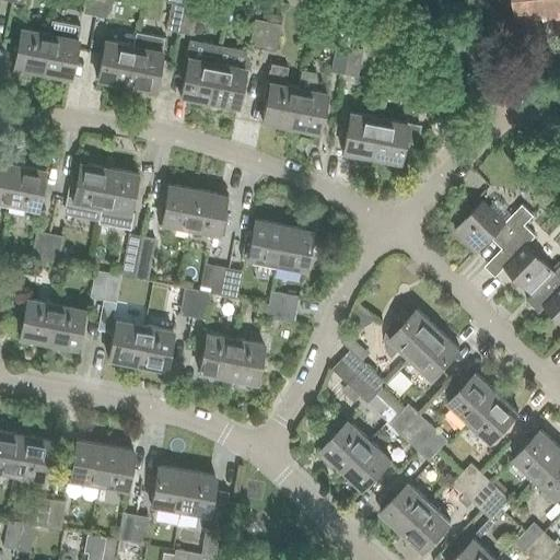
[(95,13),(97,0),(83,0),(81,11),(95,13)]
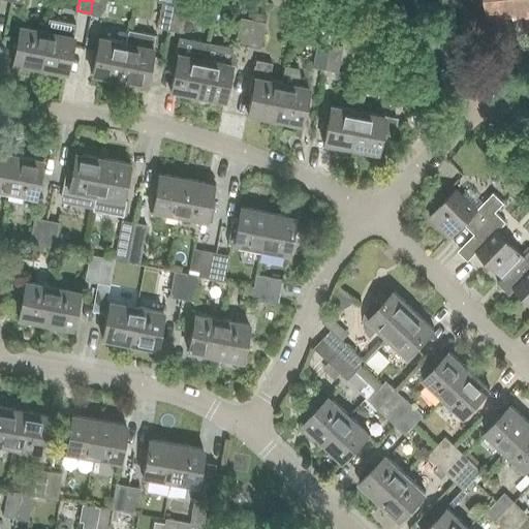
[(92,0),(90,12),(102,14),(105,0),(92,0)]
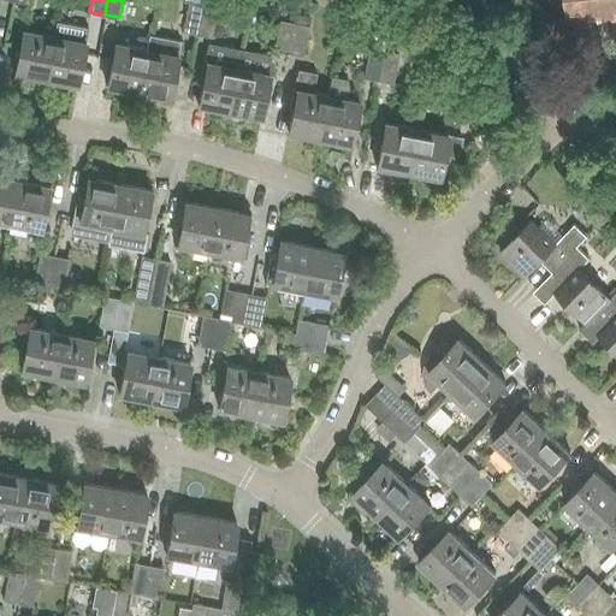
[(187,0),(189,1),(182,31),(196,35),(203,4),(203,0),(187,0)]
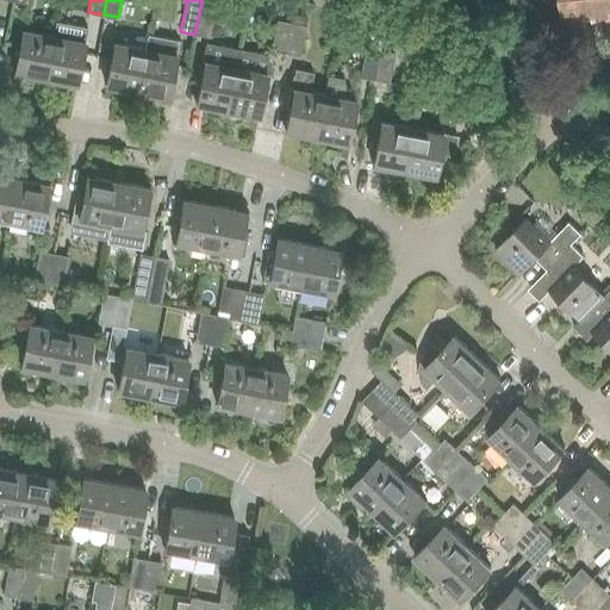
[(210,37),(216,7),(216,0),(201,0),(201,4),(194,35),(210,37)]
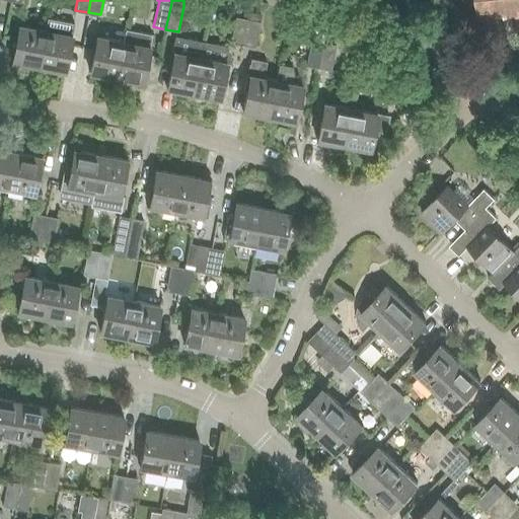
[(518,0),(476,0),(478,18),(503,16),(503,18),(518,16),(518,0)]
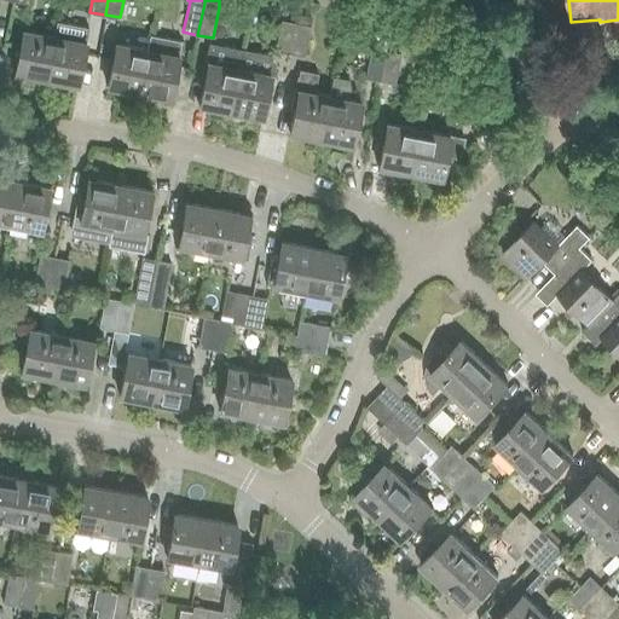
[(310,17),(299,15),(296,23),(294,23),(288,52),(302,55),(310,17)]
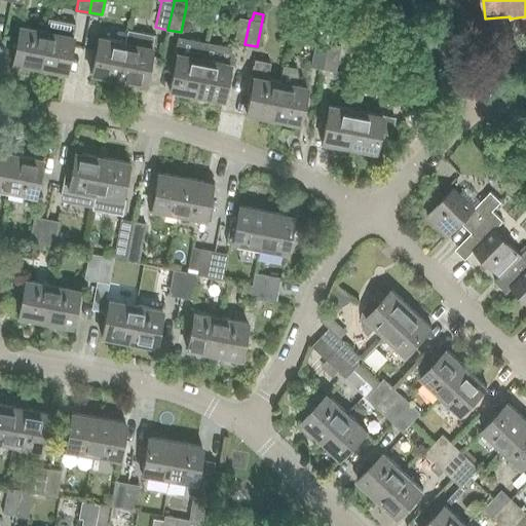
[(245,44),(250,20),(237,17),(232,41),(245,44)]
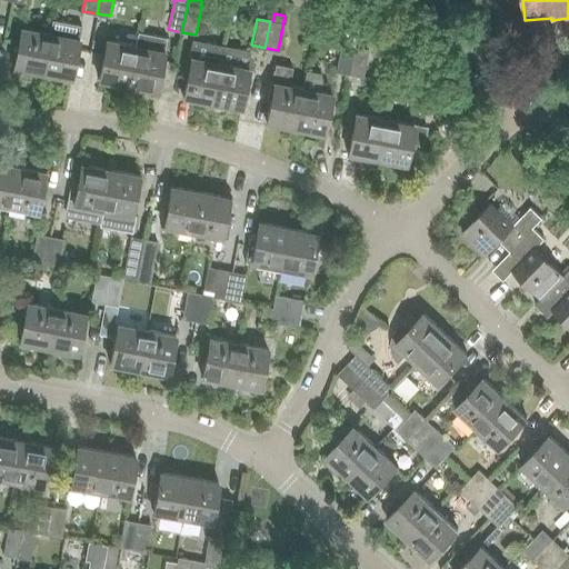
[(50,32),(42,73),(70,79),(78,38),(80,27),(52,21),(50,32)]
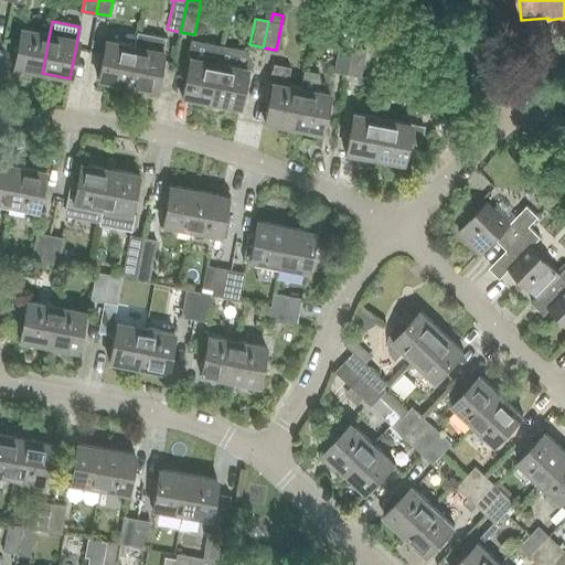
[(42,73),(50,32),(20,27),(12,66),(42,73)]
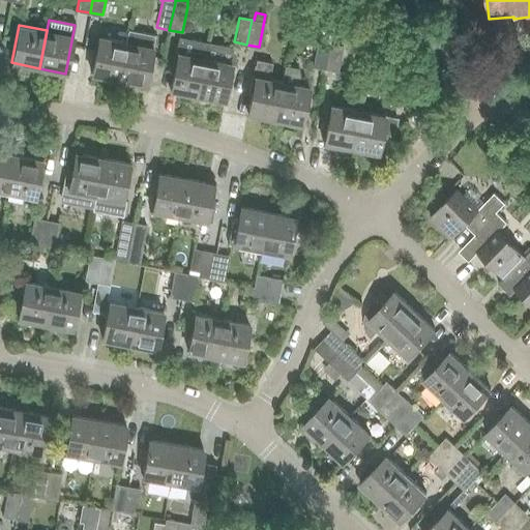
[(145,85),(152,48),(155,35),(127,30),(124,41),(117,80),(145,85)]
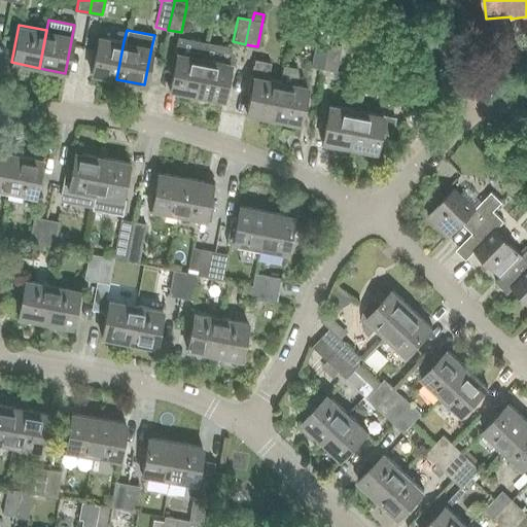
[(116,79),(124,41),(99,36),(91,74),(116,79)]
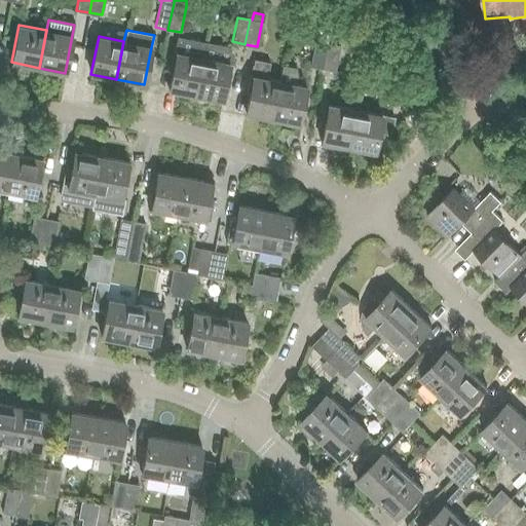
[(195,95),(205,41),(177,36),(174,52),(176,52),(168,89),(195,95)]
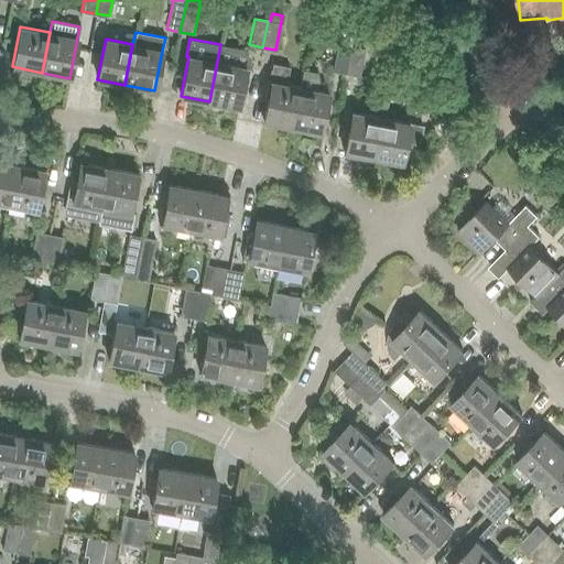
[(220,44),(209,101),(238,107),(246,67),(248,68),(249,60),(242,49),(220,44)]
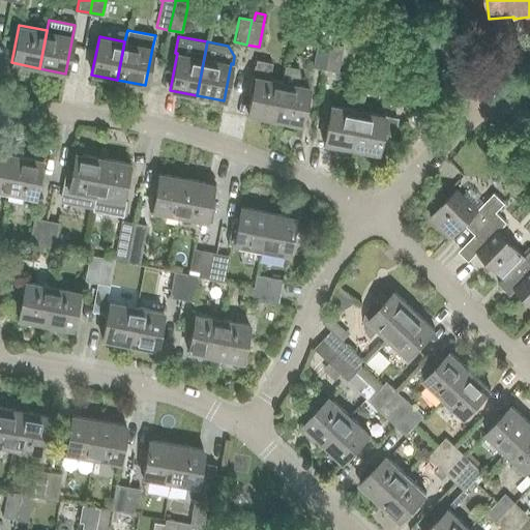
[(323,69),(328,43),(316,41),(311,66),(323,69)]
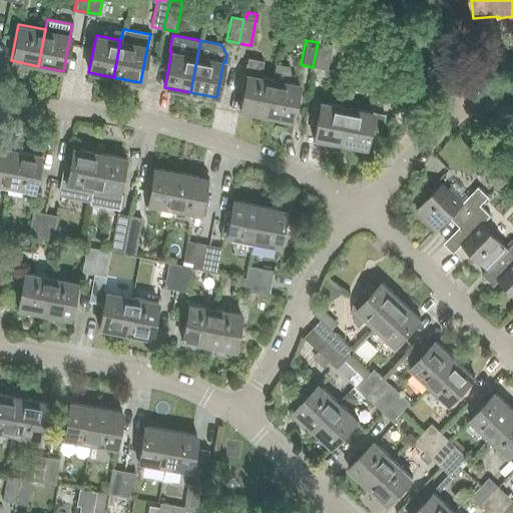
[(318,42),(313,67),(326,69),(331,45),(318,42)]
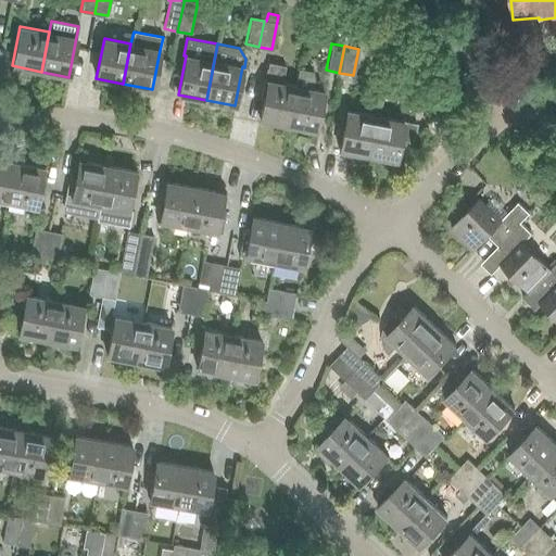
[(283,124),(291,84),(280,81),(285,65),(267,62),(265,73),(267,73),(257,118),(283,124)]
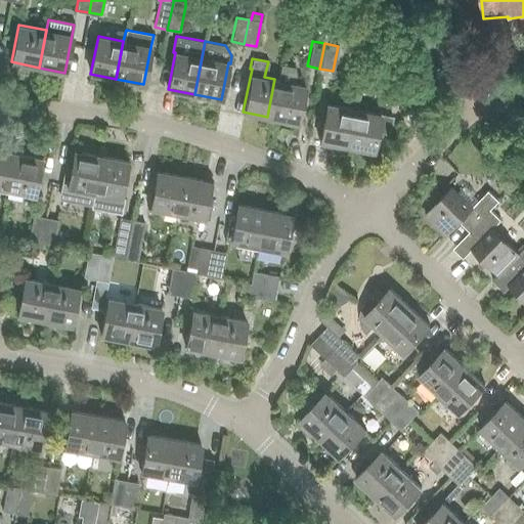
[(277,64),(274,79),(267,117),(295,122),(303,85),(292,83),(293,74),(291,67),(277,64)]
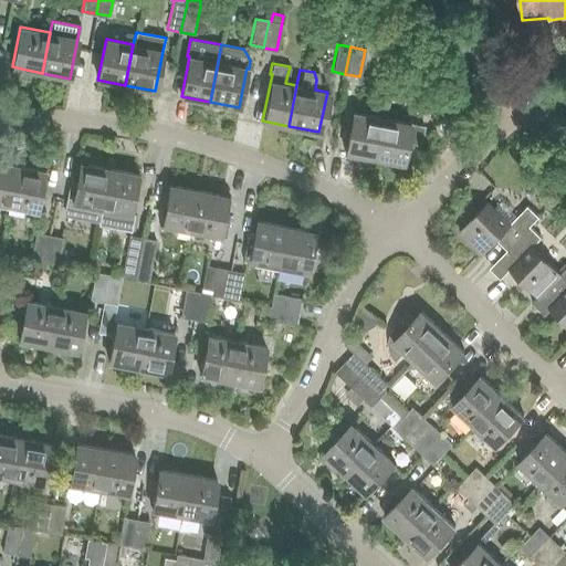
[(373,158),(380,118),(352,112),(344,153),(373,158)]
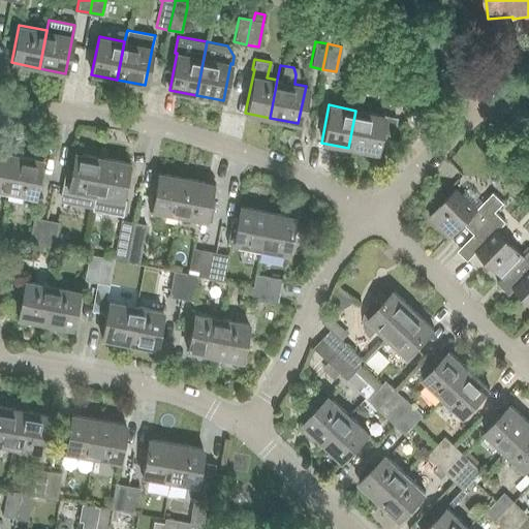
[(355,111),(348,148),(375,153),(379,132),(392,135),(395,118),(355,111)]
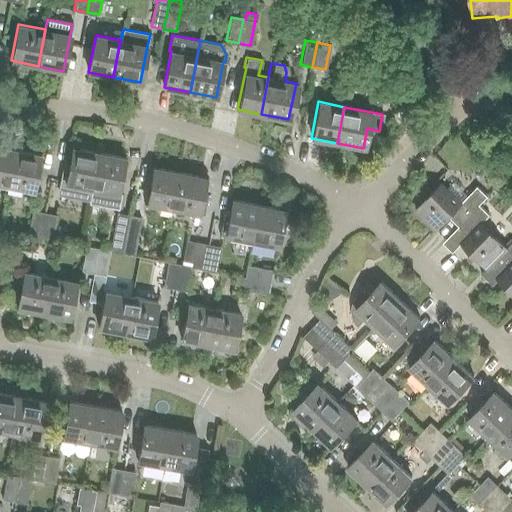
[(0,183),(7,185),(13,149),(0,146),(0,183)]
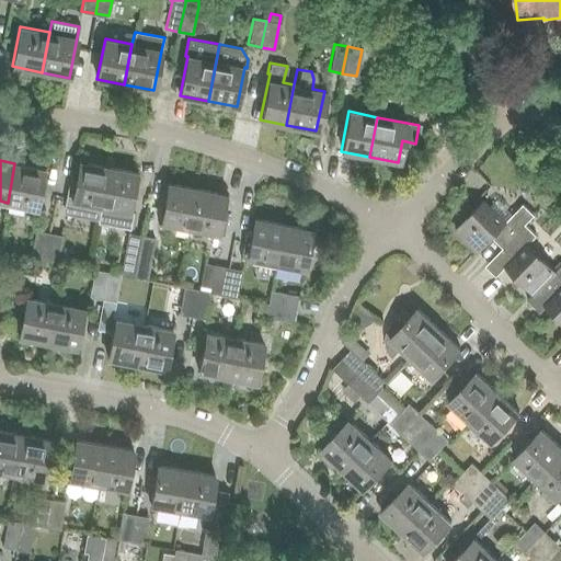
[(100,206),(107,167),(79,161),(73,189),(69,187),(65,210),(96,217),(99,206),(100,206)]
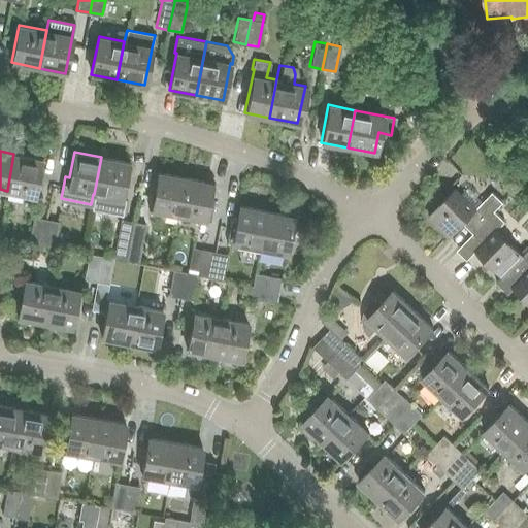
[(13,154),(7,191),(34,196),(41,159),(13,154)]
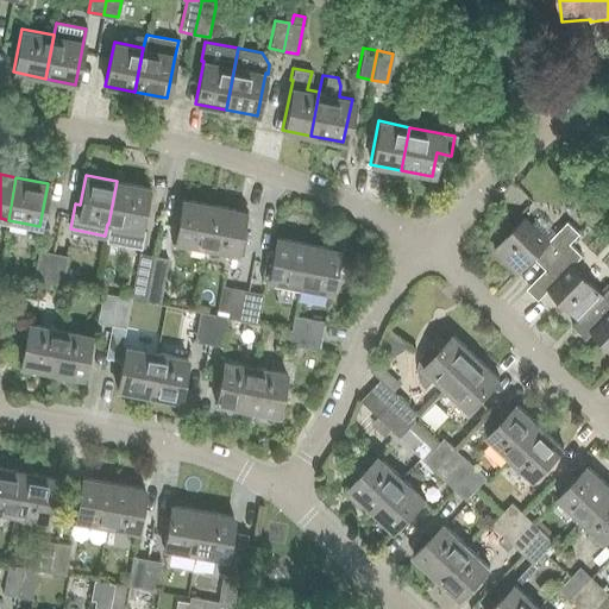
[(117,181),(108,224),(124,227),(121,238),(127,245),(140,248),(144,230),(139,228),(148,187),(117,181)]
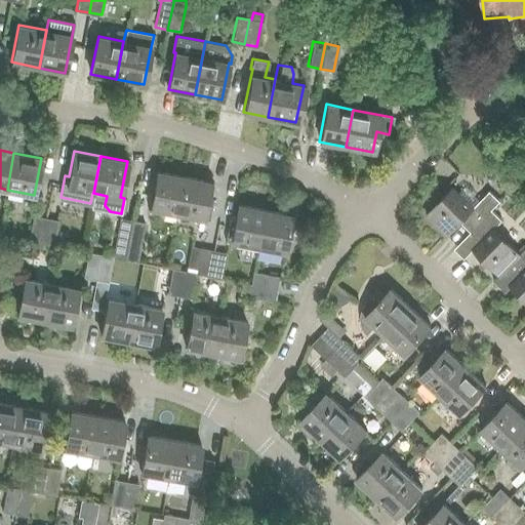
[(174,214),(183,176),(157,171),(150,209),(174,214)]
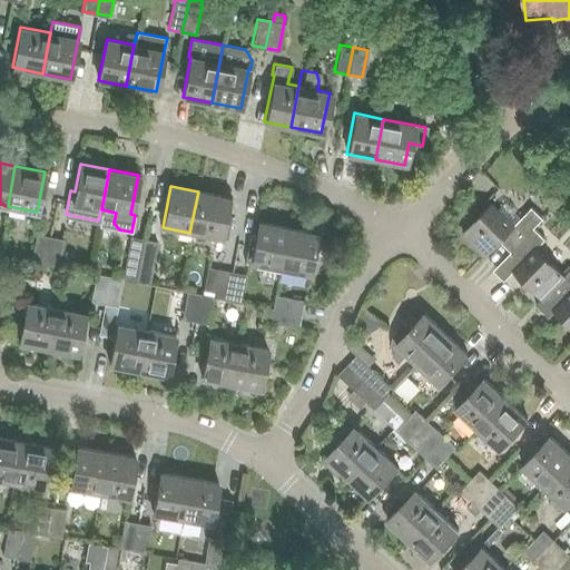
[(198,192),(189,233),(225,239),(229,216),(224,215),(227,197),(198,192)]
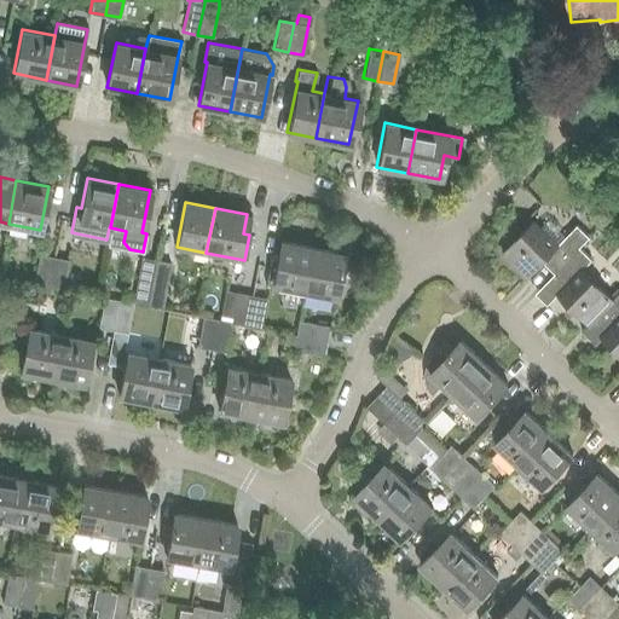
[(579,247),(588,238),(576,227),(557,246),(532,221),(502,253),(527,277),(543,260),(556,272),(579,247)]
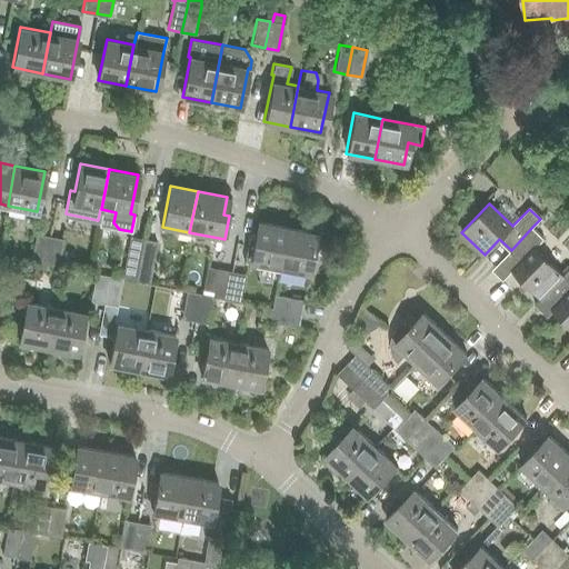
[(277,269),(285,229),(258,223),(255,239),(249,238),(243,262),(277,269)]
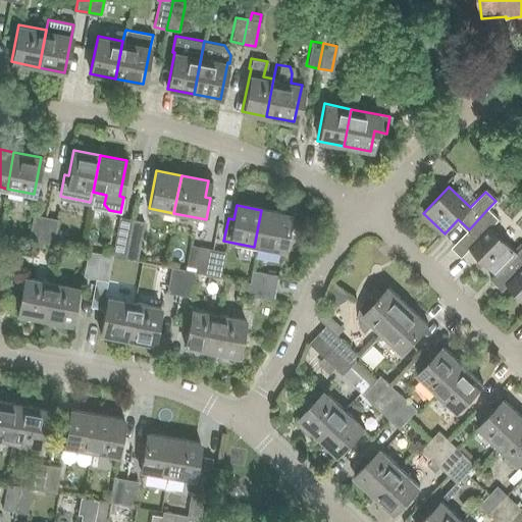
[(490,227),(500,219),(488,208),(469,229),(480,241),(472,248),(497,272),(516,252),(490,227)]
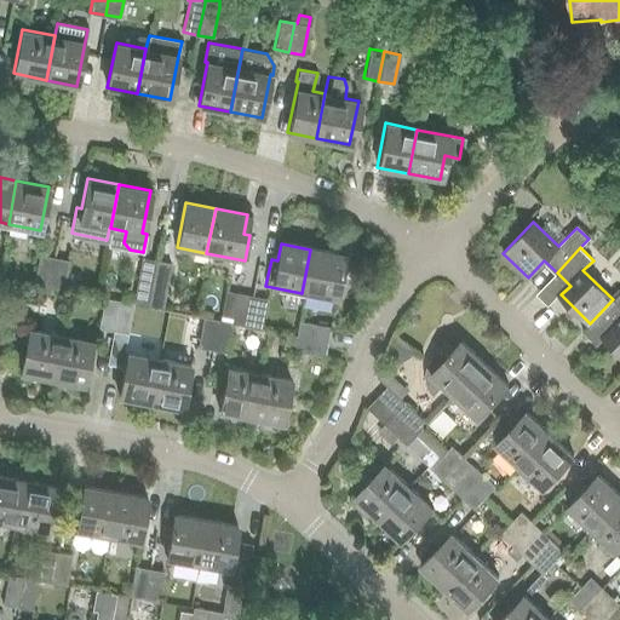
[(344,256),(310,250),(302,293),(334,299),(344,256)]
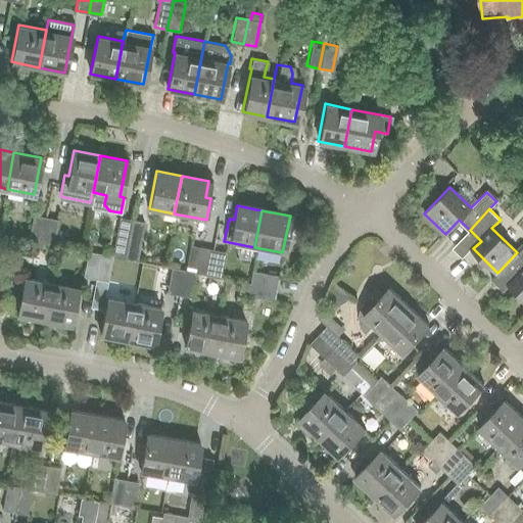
[(40,243),(45,218),(33,216),(28,241),(40,243)]
